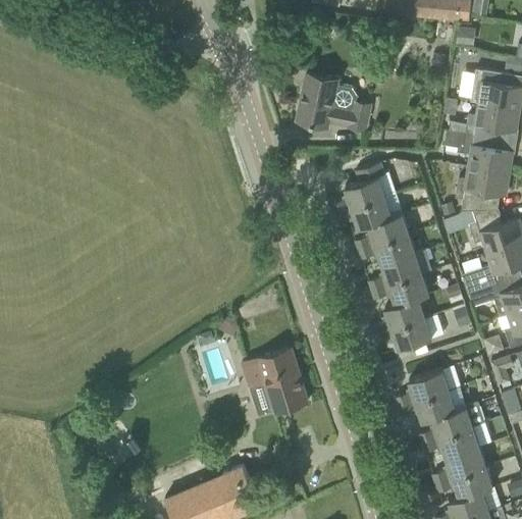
[(459,0),(378,0),(378,11),(467,20),(469,1),(459,0)]
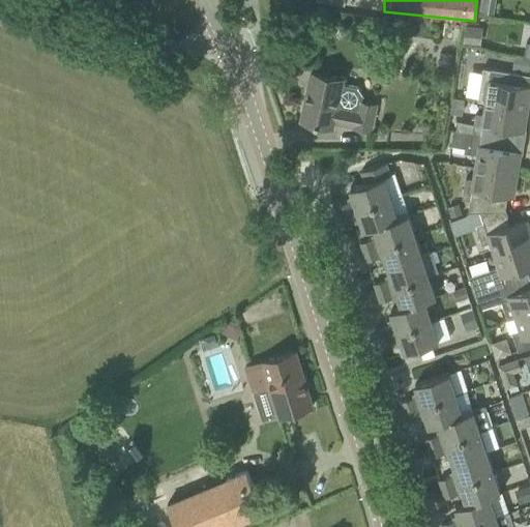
[(477,101),(486,104),(528,111),(529,96),(529,87),(507,84),(508,75),(482,70),(477,101)]
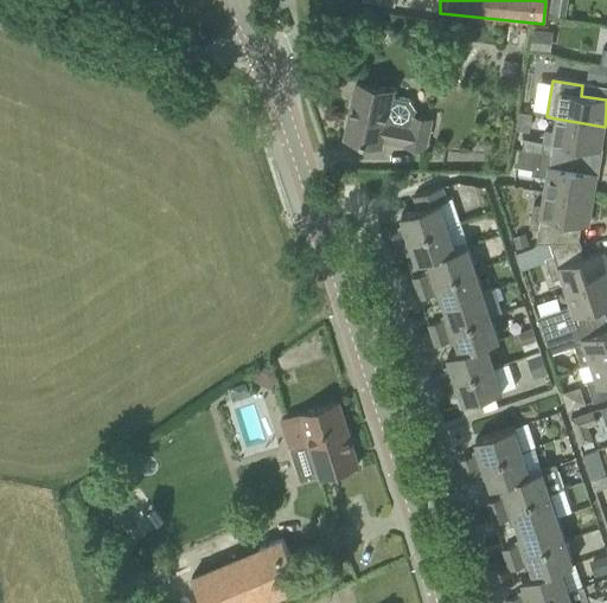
[(394,100),(395,92),(357,84),(345,141),(382,148),(383,142),(406,147),(406,148),(425,153),(430,120),(414,117),(415,110),(409,102),(394,100)]
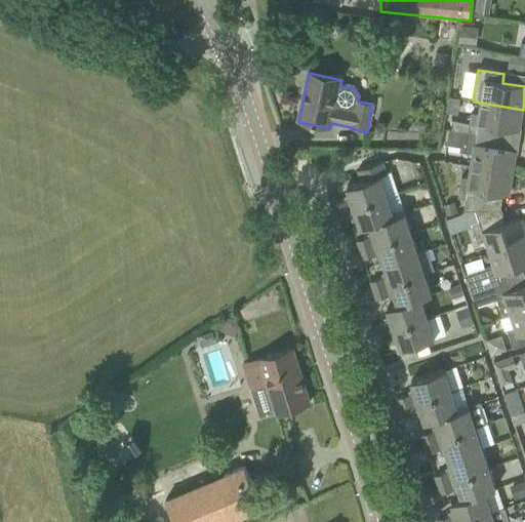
[(489,137),(490,127),(520,132),(523,110),(481,103),(478,116),(471,115),(468,133),(489,137)]
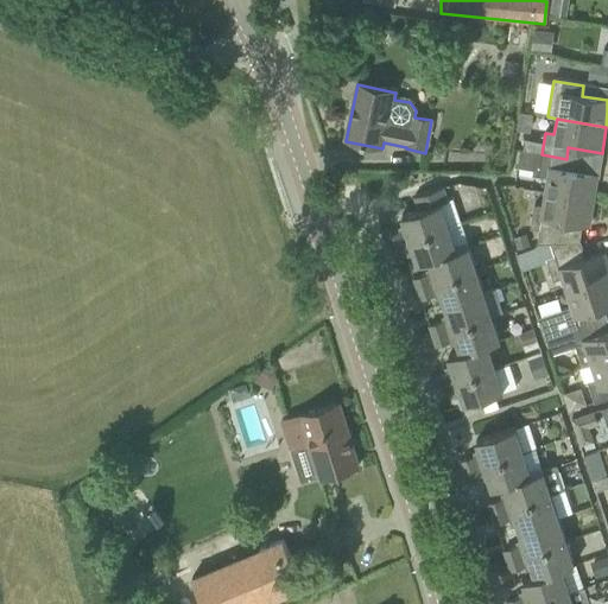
[(526,170),(530,153),(524,152),(520,152),(518,169),(526,170)]
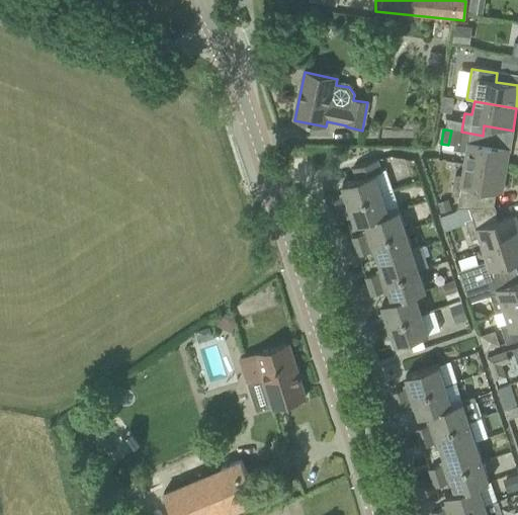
[(464,165),(506,172),(509,150),(481,145),(483,136),(461,132),(457,153),(465,154),(464,165)]
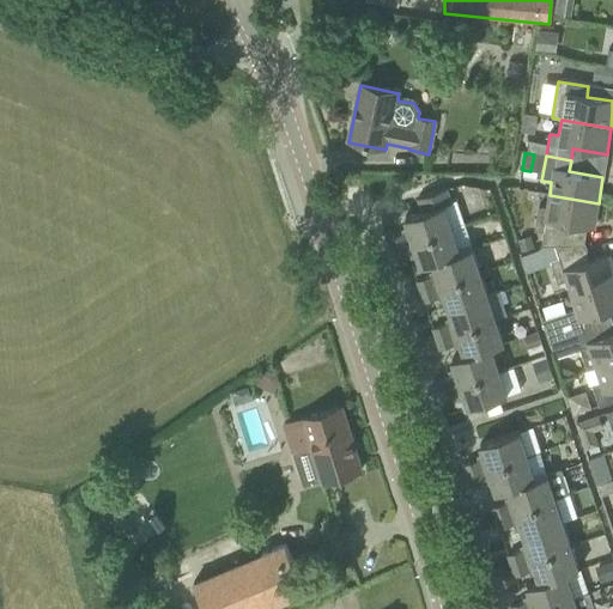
[(405,220),(413,244),(454,231),(445,206),(451,205),(447,190),(418,200),(423,214),(405,220)]
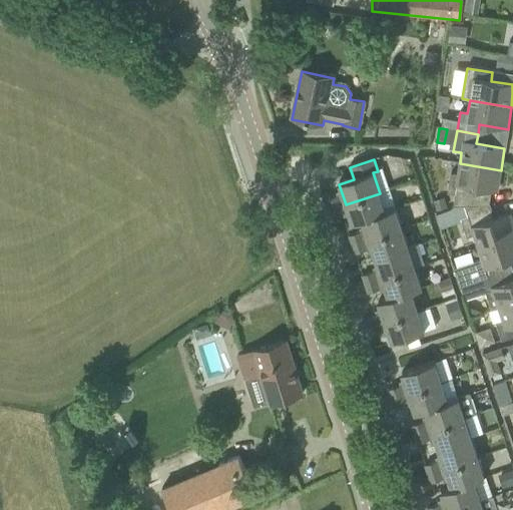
[(497,192),(501,170),(460,163),(457,176),(450,175),(447,194),(455,195),(453,206),(466,206),(478,205),(481,189),(497,192)]
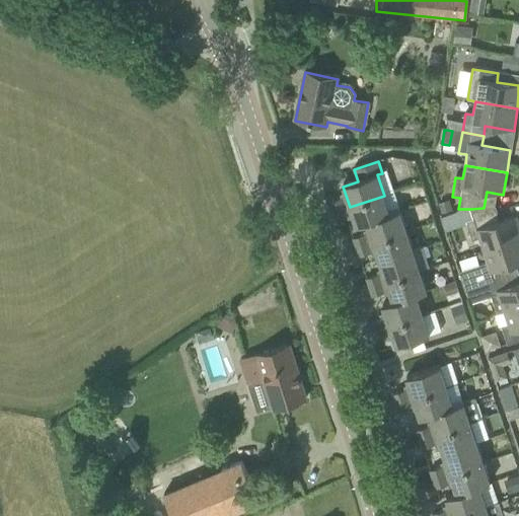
[(357,227),(367,224),(390,216),(384,196),(350,207),(357,227)]
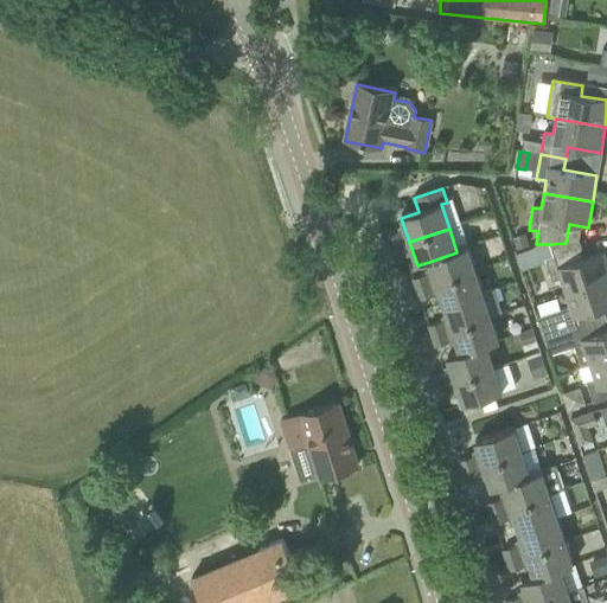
[(388,248),(402,243),(398,232),(384,237),(388,248)]
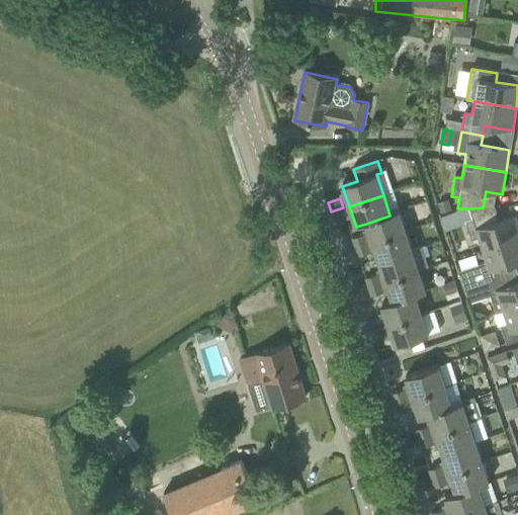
[(480,239),(484,251),(517,239),(517,225),(515,217),(499,222),(494,206),(493,207),(483,207),(470,208),(473,219),(465,222),(471,241),(480,239)]
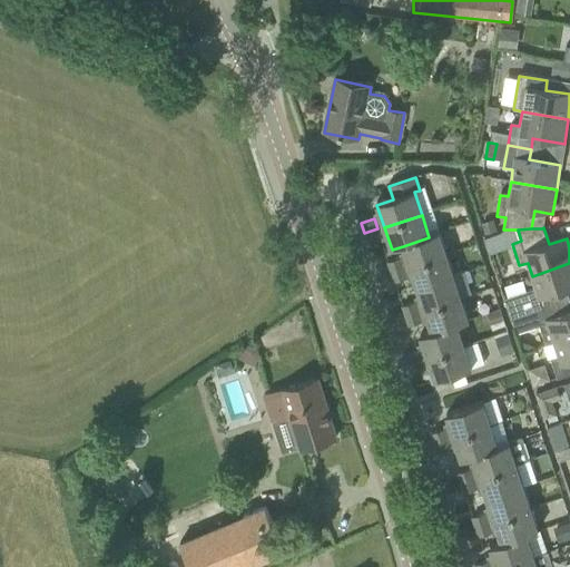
[(377,228),(364,233),(369,244),(381,240),(377,228)]
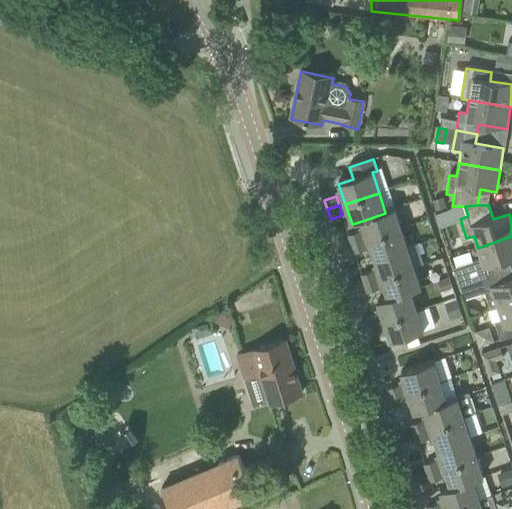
[(362,221),(368,240),(402,229),(396,210),(385,213),(362,221)]
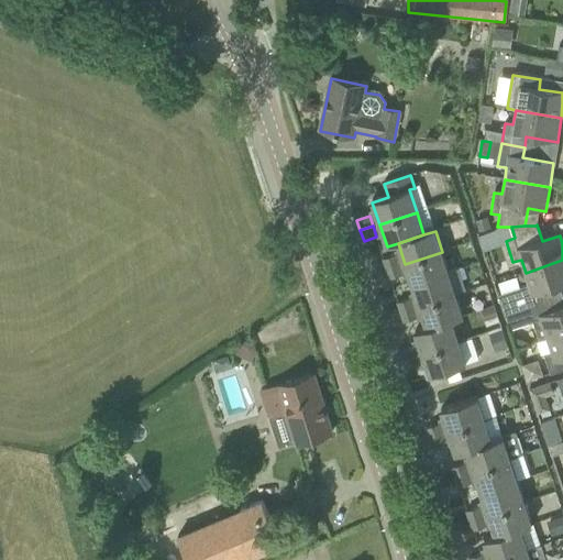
[(450,273),(442,252),(405,264),(412,286),(450,273)]
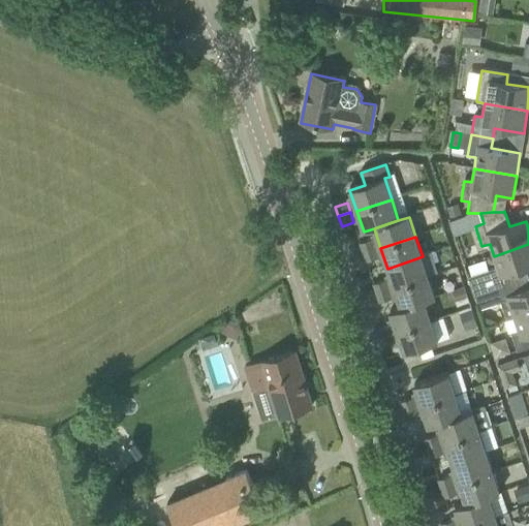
[(363,254),(375,250),(372,241),(360,245),(363,254)]
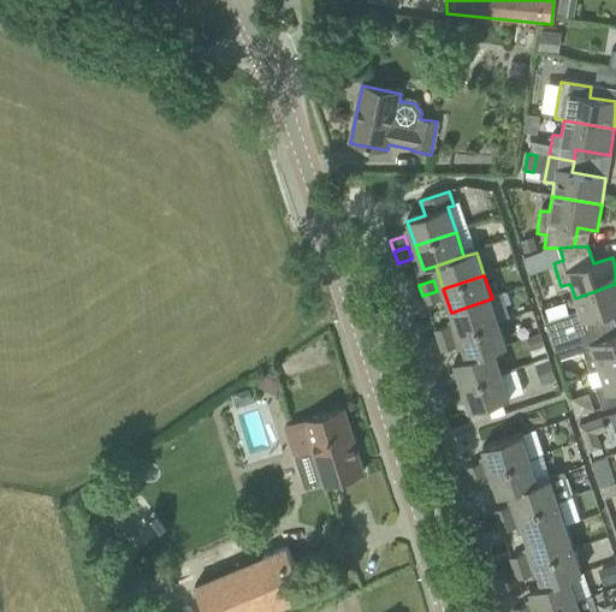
[(615,313),(615,284),(575,298),(580,313),(545,324),(552,345),(615,325),(611,314),(615,313)]
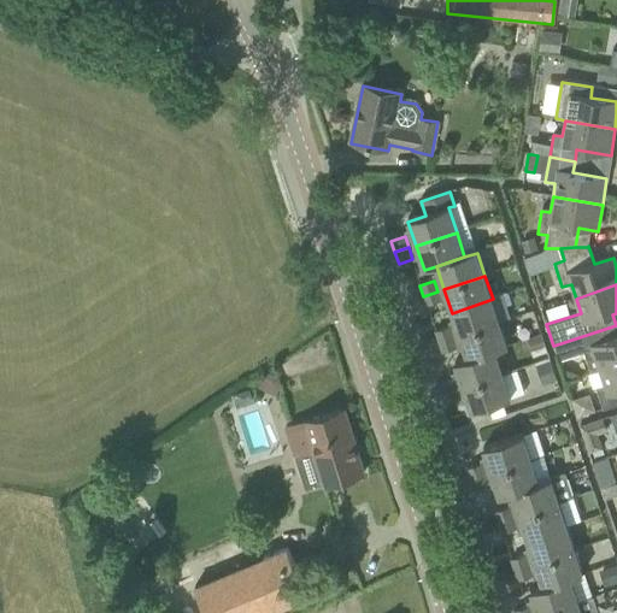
[(438,292),(423,296),(427,307),(441,302),(438,292)]
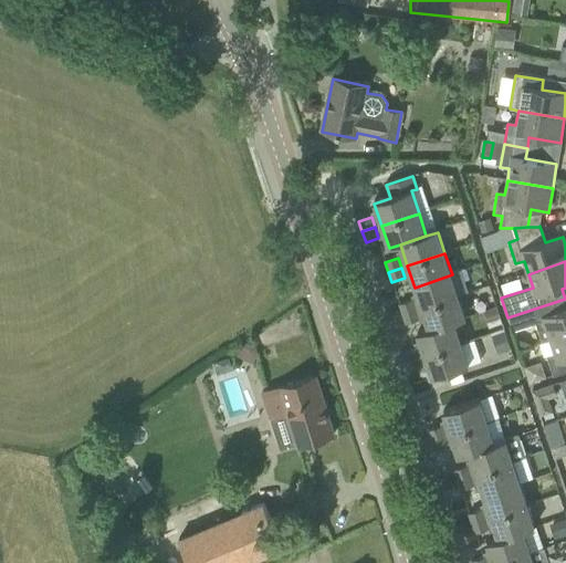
[(452,274),(415,288),(421,309),(459,296),(452,274)]
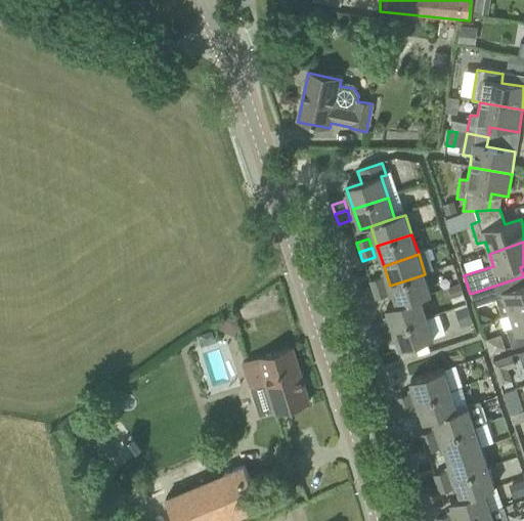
[(397,306),(421,298),(432,294),(425,274),(390,286),(397,306)]
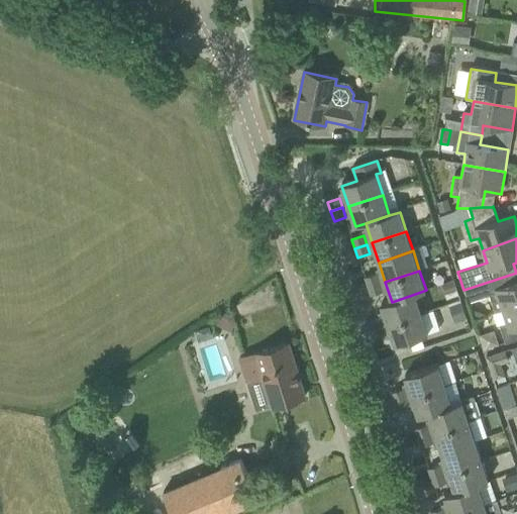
[(468,302),(489,296),(495,314),(503,311),(516,306),(516,275),(516,273),(463,290),(468,302)]
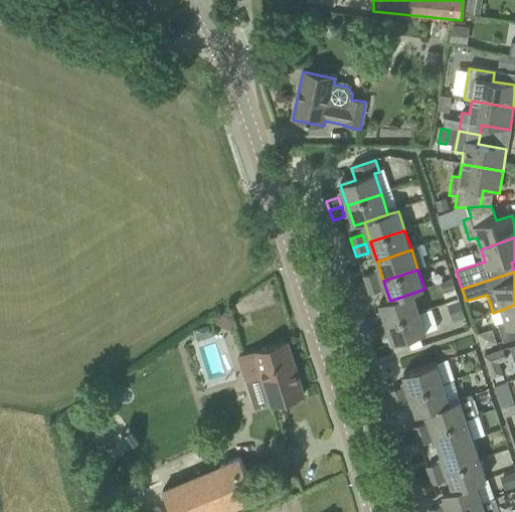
[(366,288),(378,284),(375,274),(363,278),(366,288)]
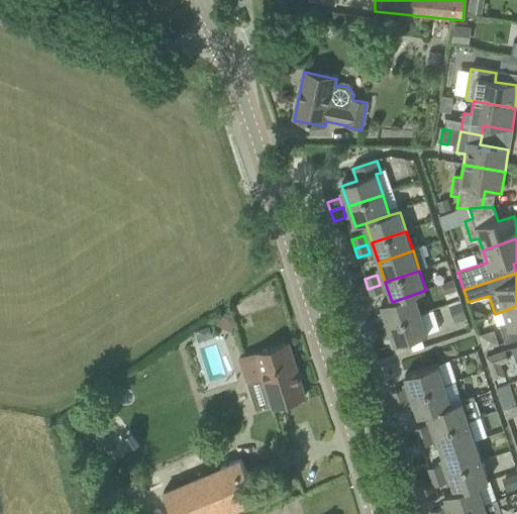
[(441,287),(446,302),(458,297),(453,283),(441,287)]
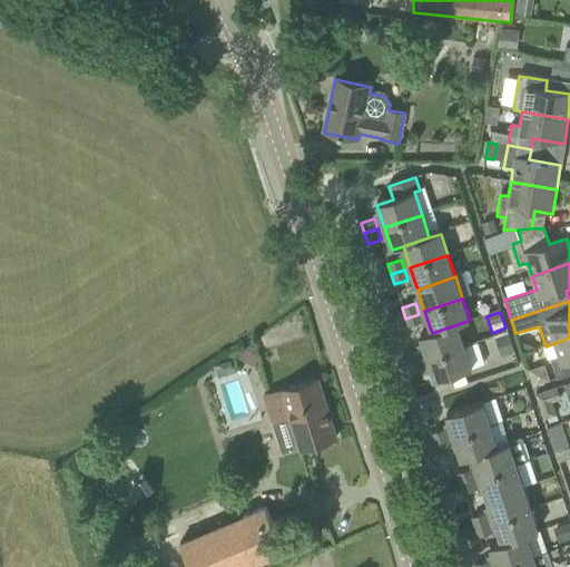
[(419,314),(405,319),(409,329),(422,324),(419,314)]
